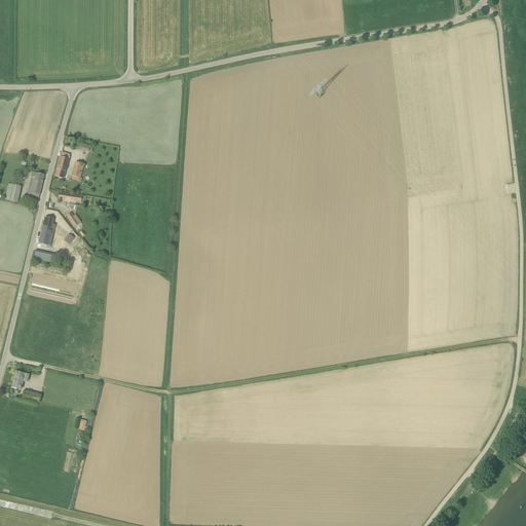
[(70,155),(67,154),(62,152),(54,177),(63,180),(70,155)]
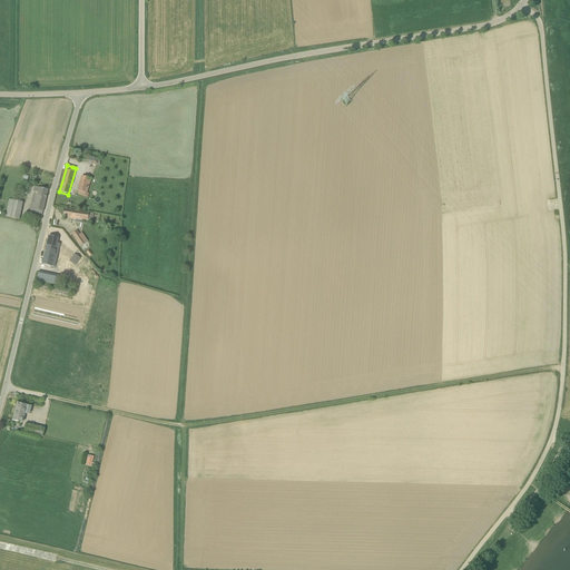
[(86,197),(91,179),(82,176),(77,195),(86,197)]
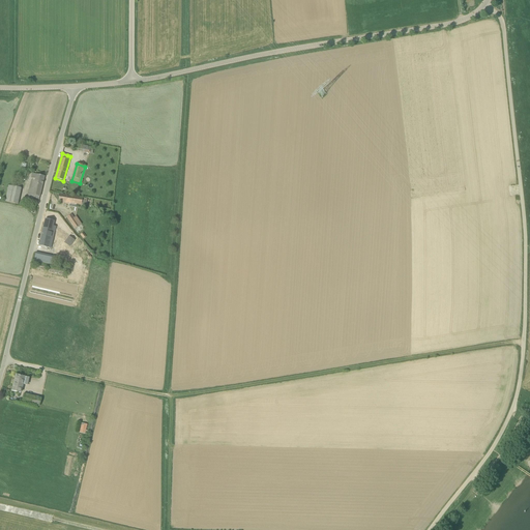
[(38,200),(45,177),(36,175),(32,174),(31,178),(35,179),(34,181),(31,180),(27,198),(38,200)]
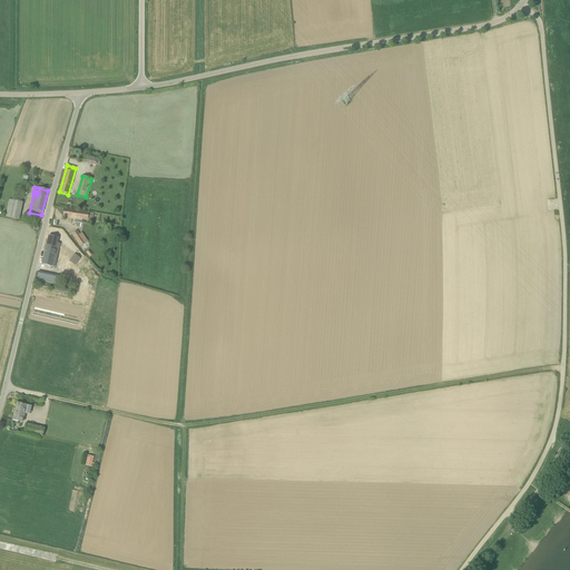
[(19,220),(22,203),(12,200),(9,217),(19,220)]
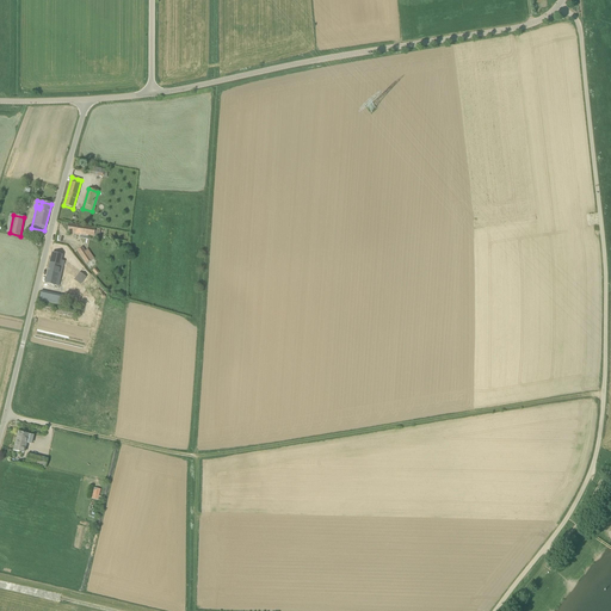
[(94,228),(67,224),(67,234),(93,236),(94,228)]
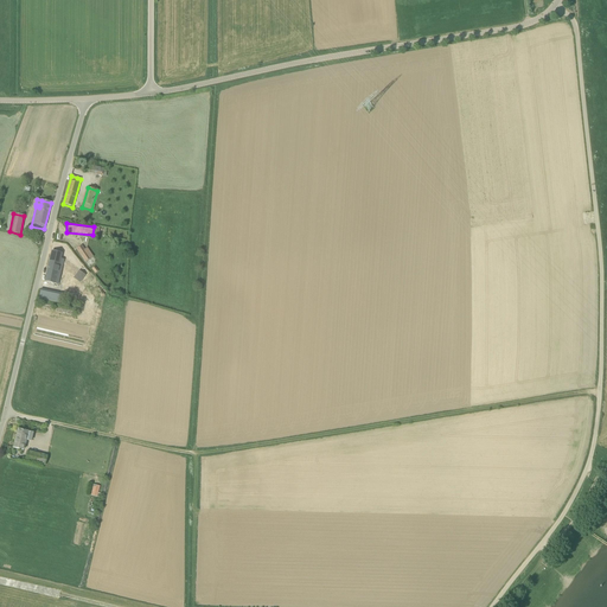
[(90,259),(84,250),(81,246),(76,249),(85,262),(90,259)]
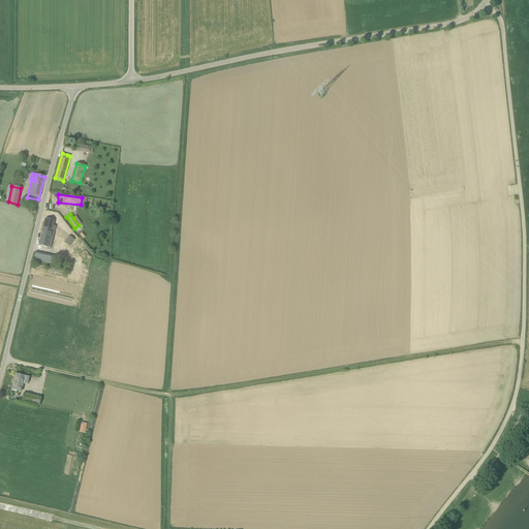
[(57,228),(56,228),(57,222),(45,219),(40,241),(39,246),(53,248),(54,244),(57,228)]
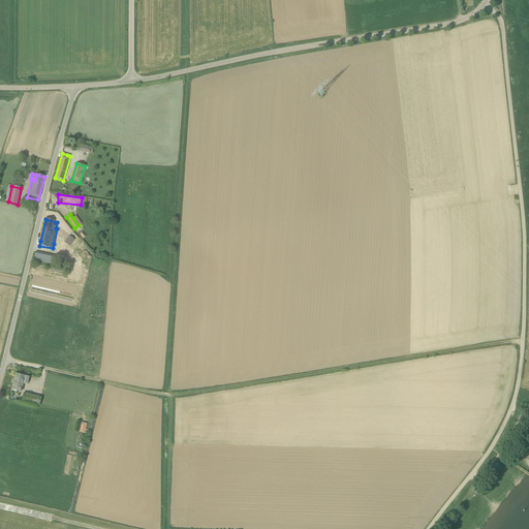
[(53,263),(55,256),(44,254),(42,261),(53,263)]
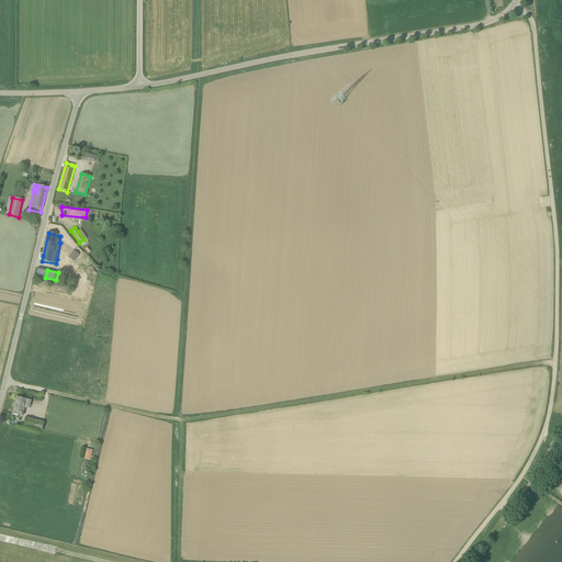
[(26,400),(17,397),(12,415),(22,417),(26,400)]
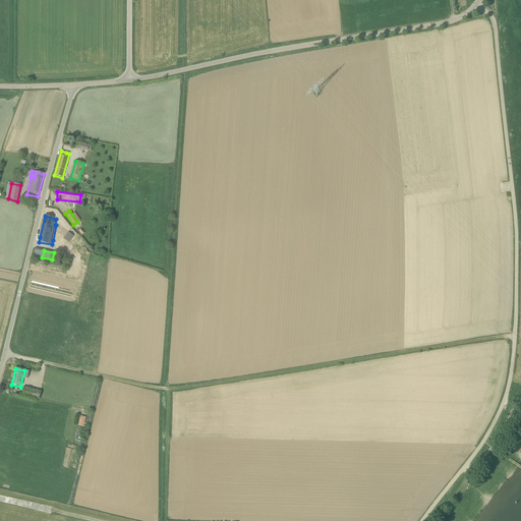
[(24,387),(21,396),(39,400),(41,391),(24,387)]
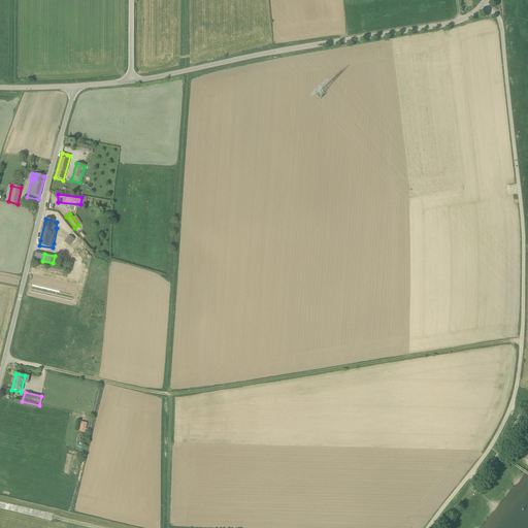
[(85,432),(87,423),(80,421),(78,430),(85,432)]
